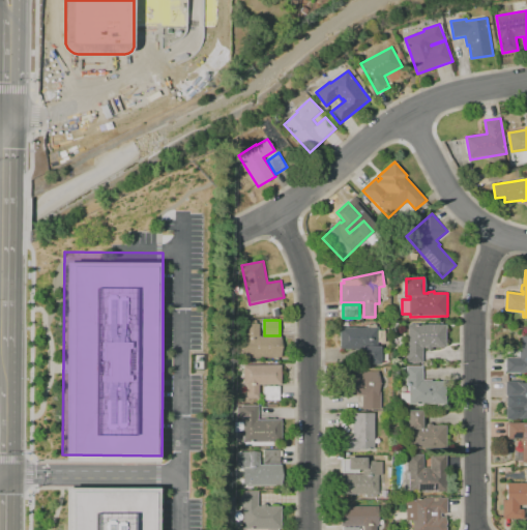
[(282,357),(244,357),(244,322),(261,322),(261,336),(283,336),(282,357)]
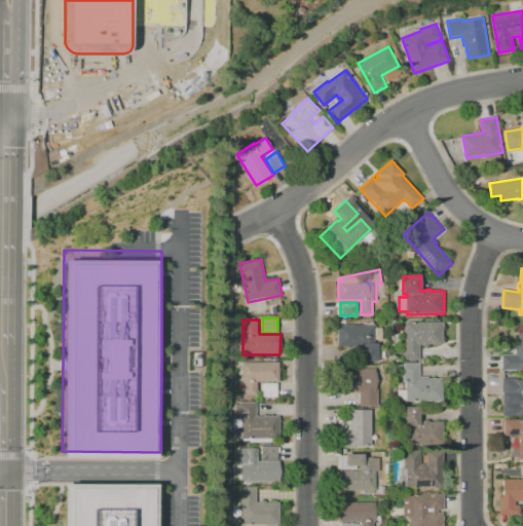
[(444,322),(444,344),(430,344),(430,346),(423,346),(423,344),(421,344),(421,360),(405,360),(405,323),(444,322)]
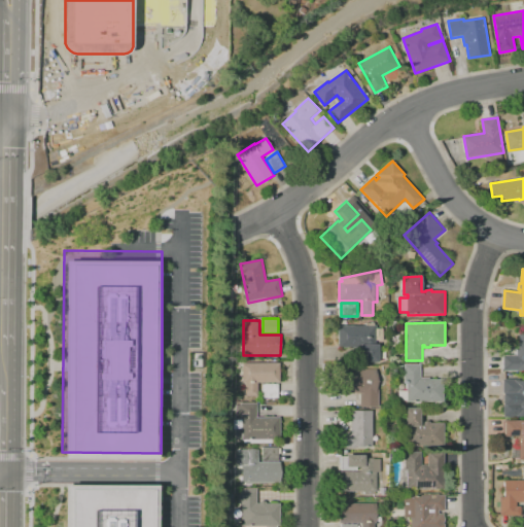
[(378,362),(362,362),(362,347),(340,347),(340,325),(378,325),(378,362)]
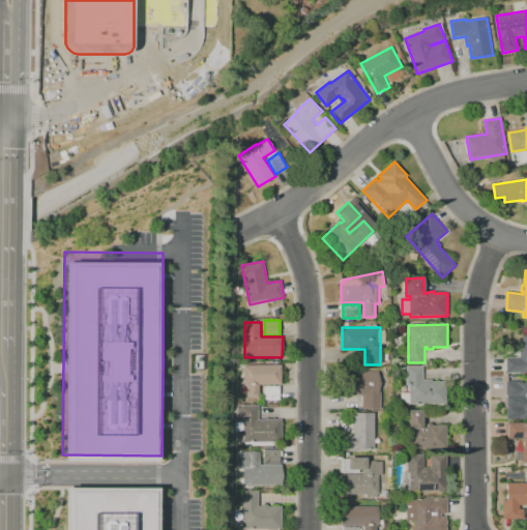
[(526,373),(507,373),(507,357),(521,357),(521,351),(523,351),(523,336),(526,335),(526,373)]
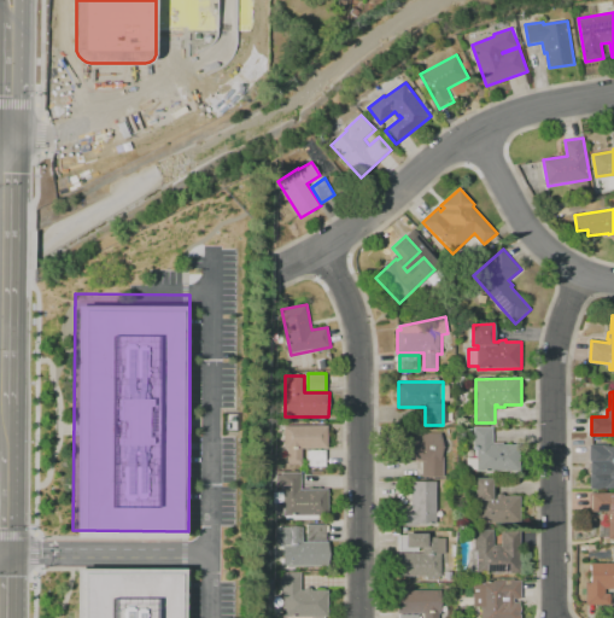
[(288,464),(288,449),(286,449),(286,425),(329,425),(329,449),(303,448),(303,464),(288,464)]
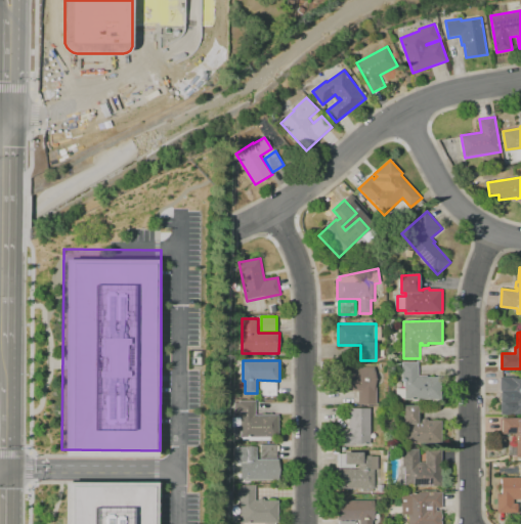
[(402,362),(420,362),(420,376),(427,376),(427,377),(442,377),(442,399),(397,399),(397,388),(402,388),(402,362)]
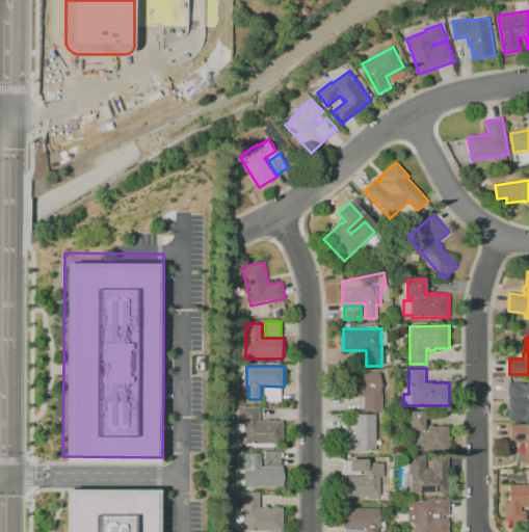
[(386,410),(365,410),(365,397),(345,397),(345,373),(382,373),(382,393),(386,393),(386,410)]
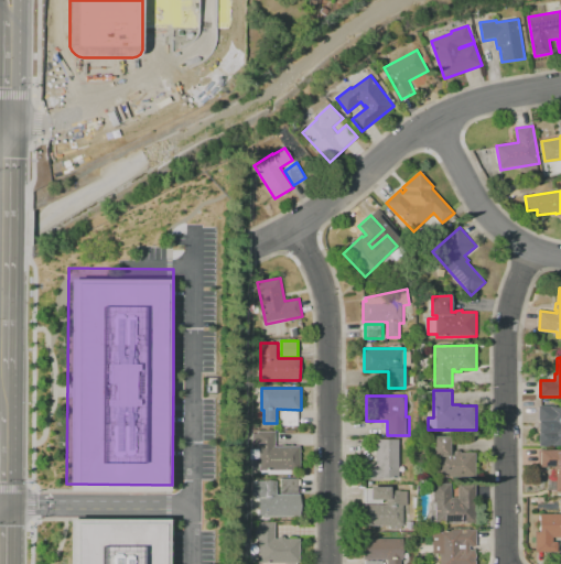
[(560,446),(540,446),(540,430),(552,430),(552,423),(540,423),(540,408),(560,408),(560,446)]
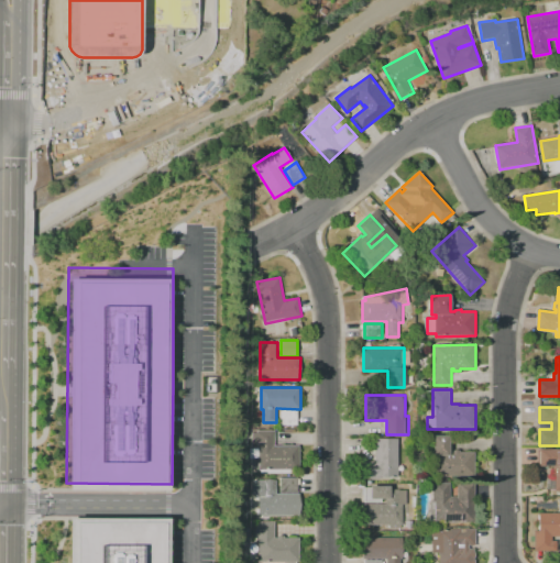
[(281,410),(298,410),(298,426),(281,426),(281,410)]
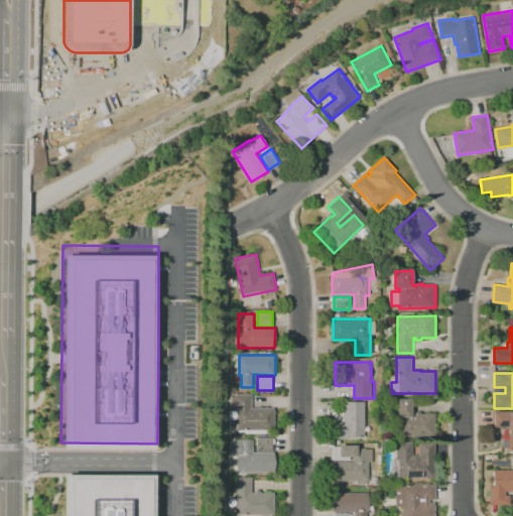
[(276,430),(268,430),(267,434),(240,434),(240,430),(236,430),(236,420),(229,420),(229,410),(236,410),(236,406),(233,406),(233,396),(236,396),(236,394),(253,395),(253,408),(276,408),(276,430)]
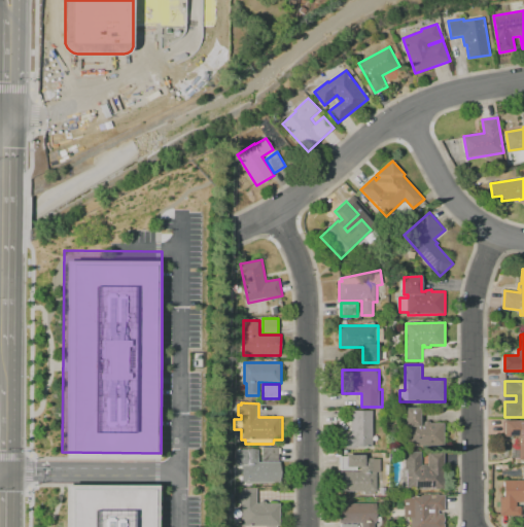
[(405,407),(445,407),(445,446),(406,446),(405,407)]
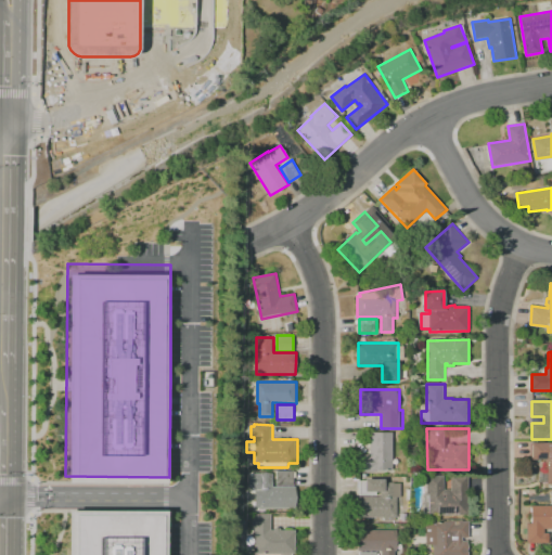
[(395,431),(395,472),(358,472),(358,454),(371,454),(371,431),(395,431)]
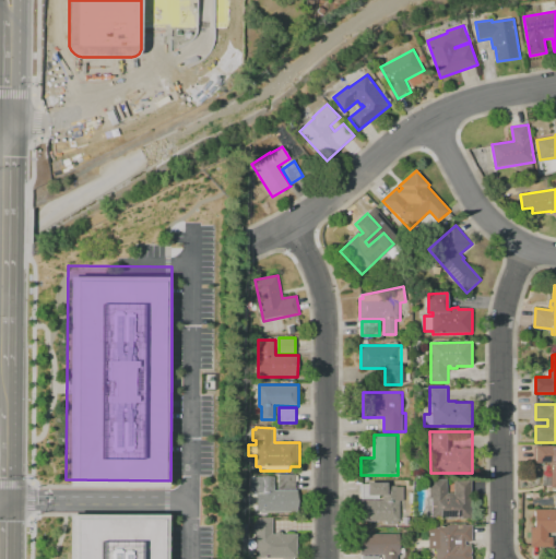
[(534,445),(555,445),(555,491),(555,489),(552,489),(552,486),(545,486),(544,471),(547,471),(547,464),(535,464),(534,445)]
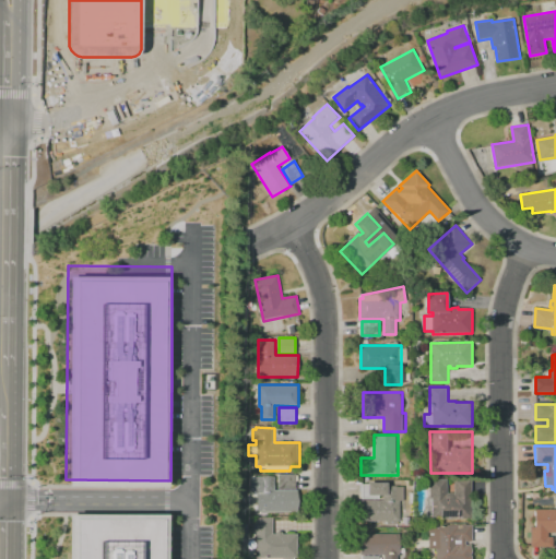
[(278,489),(278,475),(297,475),(297,489),(278,489)]
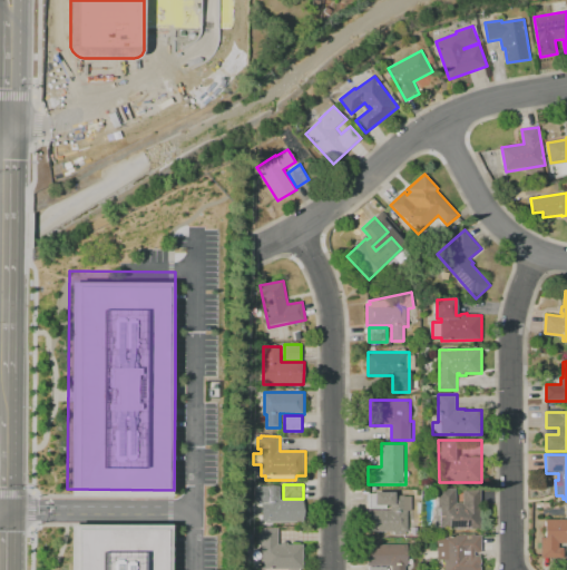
[(264,522),(264,503),(258,503),(258,487),(282,487),(282,500),(306,500),(306,522),(264,522)]
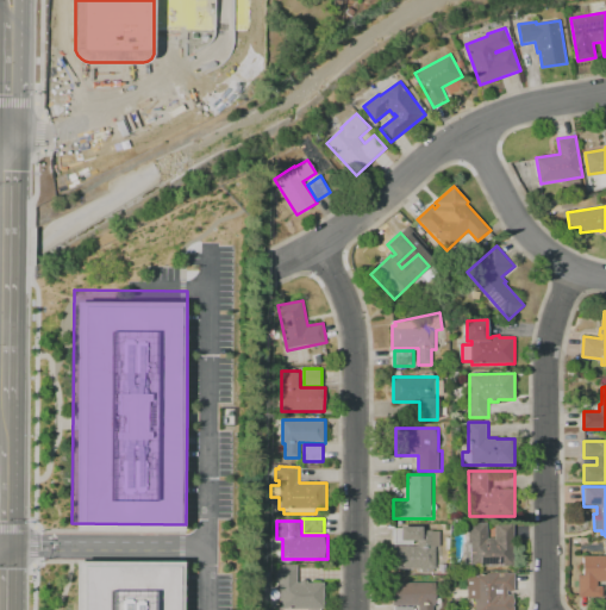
[(514,524),(514,567),(472,567),(472,524),(514,524)]
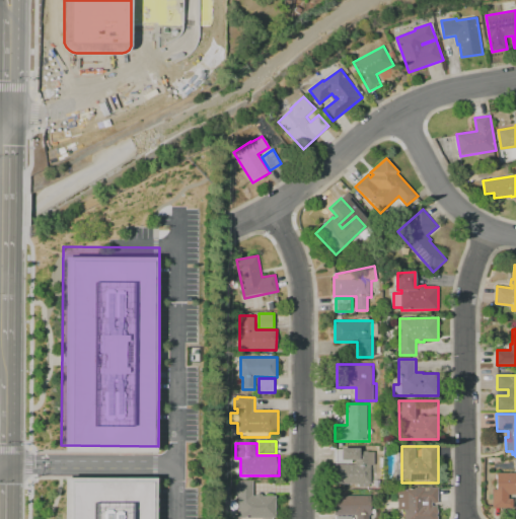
[(372,487),(360,487),(360,484),(335,484),(335,464),(356,464),(356,459),(353,459),(353,463),(337,463),(337,449),(341,449),(341,447),(360,447),(360,451),(375,451),(376,466),(372,466),(372,487)]
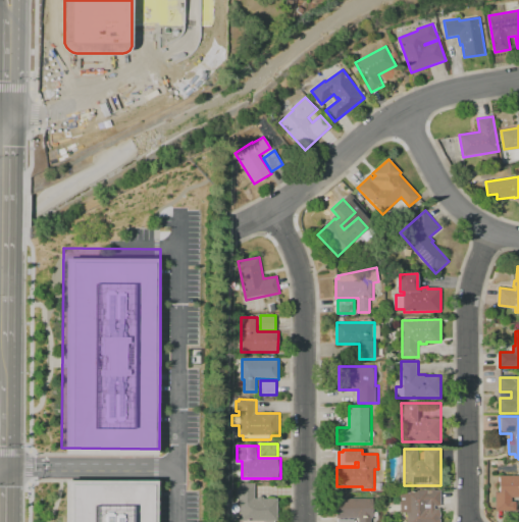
[(518,498),(514,498),(514,503),(517,502),(517,511),(497,512),(497,476),(518,475),(518,498)]
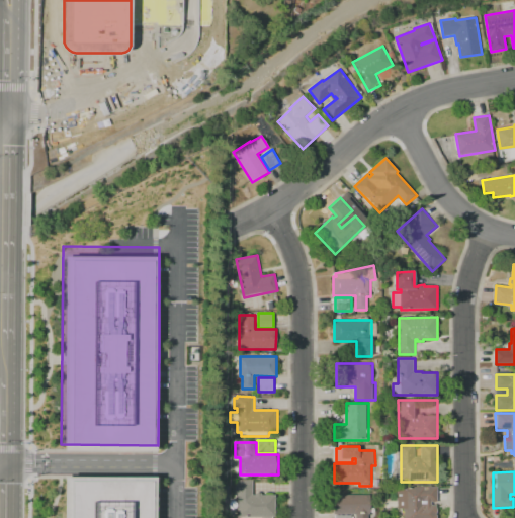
[(62,517),(62,472),(159,473),(158,517),(62,517)]
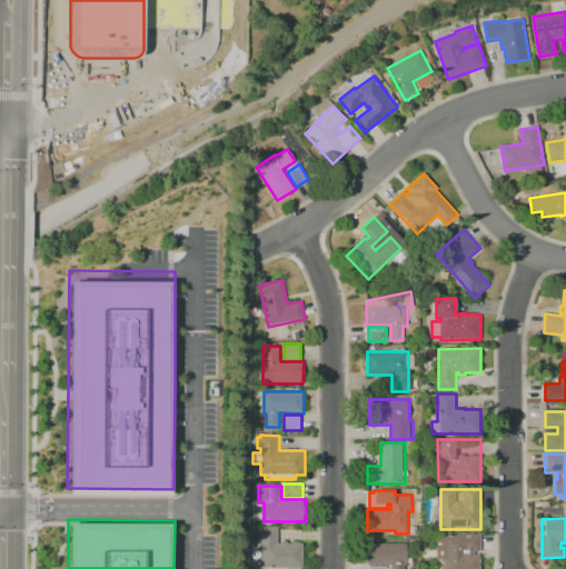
[(304,568),(261,568),(261,527),(279,527),(279,543),(281,543),(281,541),(288,541),(288,543),(305,543),(304,568)]
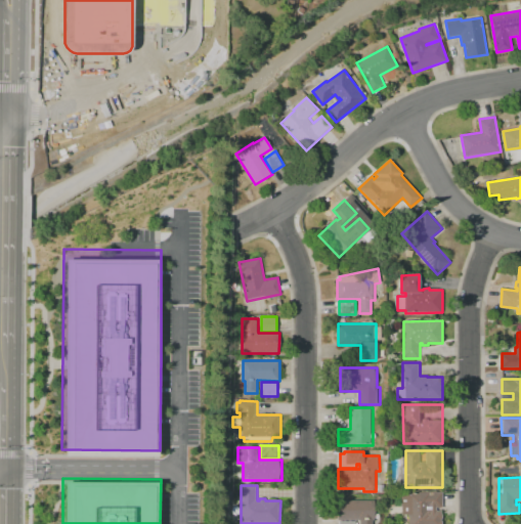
[(444,492),(444,508),(437,508),(437,512),(442,512),(442,523),(409,523),(409,515),(402,515),(402,495),(408,495),(408,492),(444,492)]
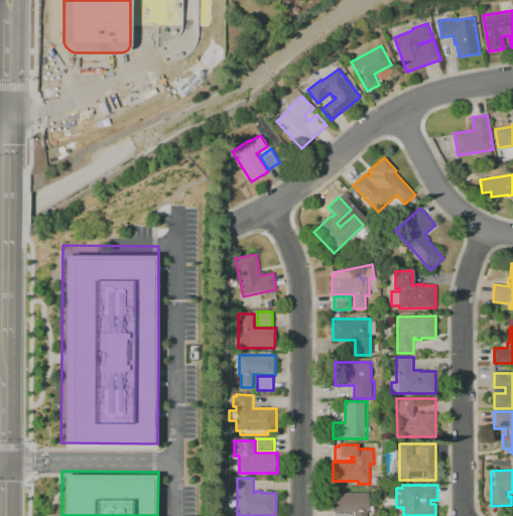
[(334,493),(370,492),(370,515),(356,515),(356,512),(334,512),(334,493)]
